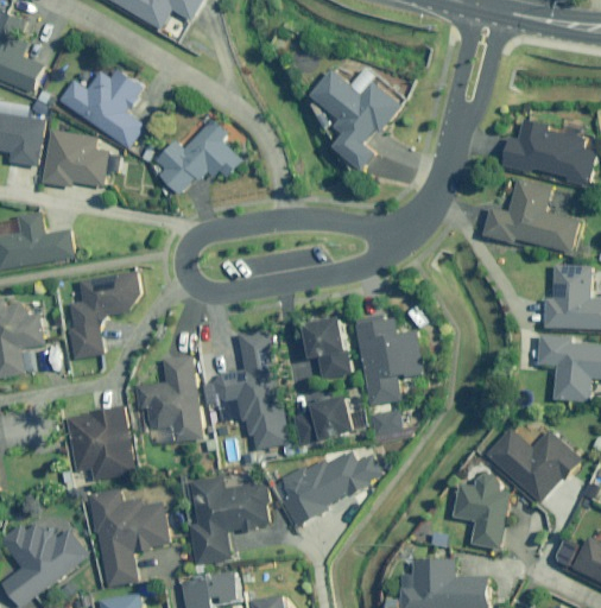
[(112,0),(159,29),(171,8),(189,19),(201,0),(112,0)]
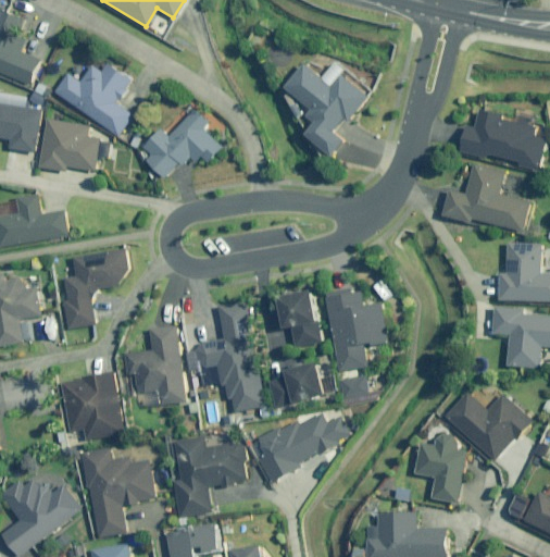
[(0,72),(29,85),(40,60),(22,51),(26,41),(13,36),(22,17),(0,8),(0,72)]
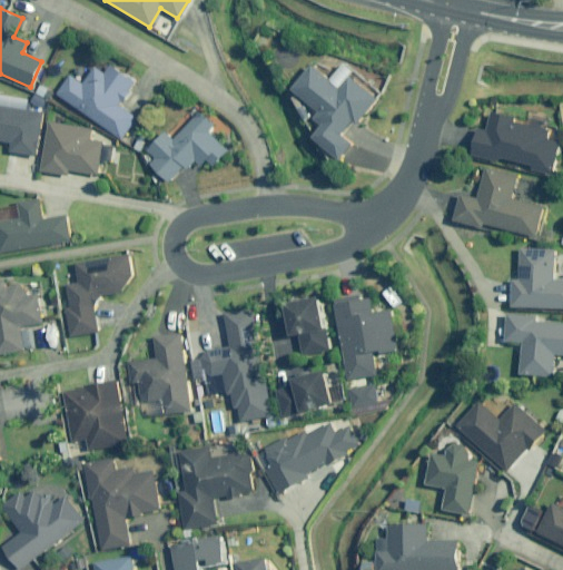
[(102,74),(92,67),(80,84),(68,74),(55,92),(117,138),(134,117),(118,106),(128,92),(125,90),(132,79),(110,62),(102,74)]
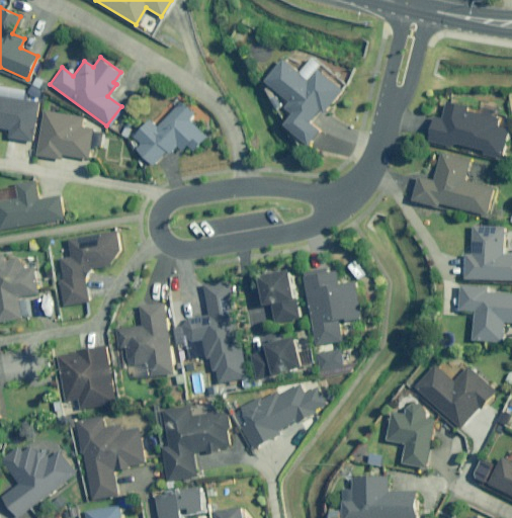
[(311,122),(323,107),(327,110),(343,89),(317,68),(308,79),(281,59),(264,81),(290,101),(285,107),(292,113),(283,123),(310,145),(321,130),(311,122)]
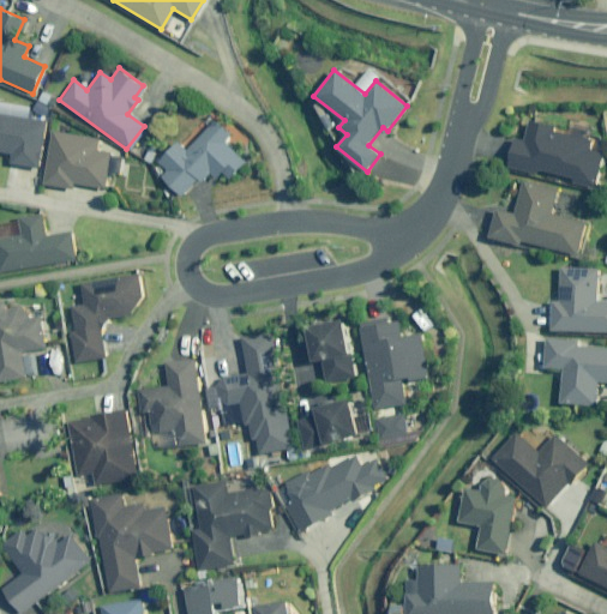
[(0,151),(4,152),(8,158),(7,163),(37,168),(44,120),(0,113),(0,151)]
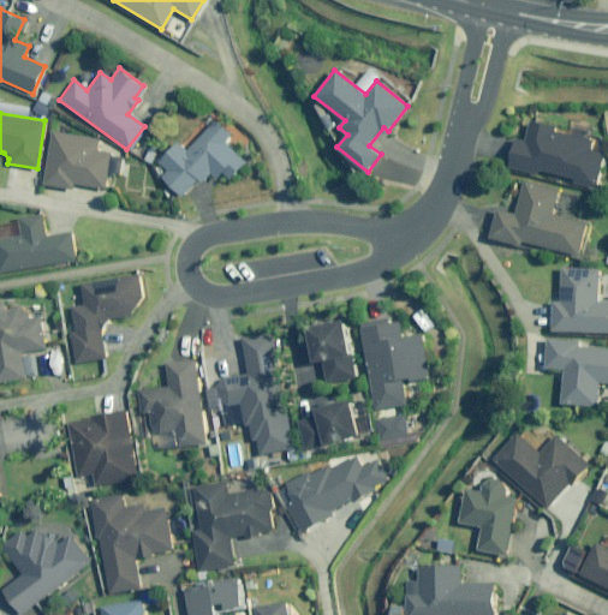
[(177,143),(158,161),(166,169),(159,177),(179,197),(197,178),(201,181),(209,173),(215,179),(222,173),(228,179),(244,163),(222,141),(230,133),(216,119),(184,151),(177,143)]
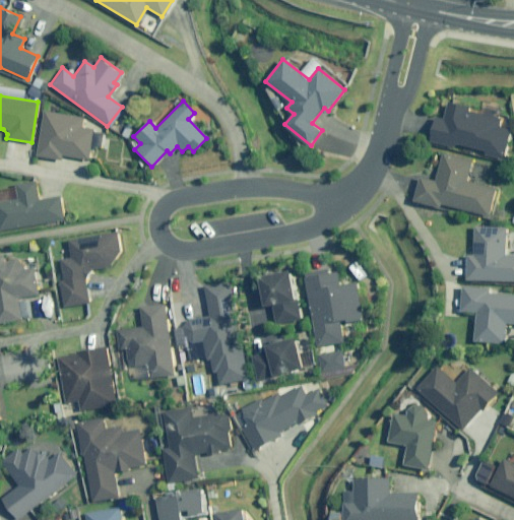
[(486,155),(503,159),(509,128),(500,126),(502,120),(468,113),(469,109),(447,104),(443,120),(435,118),(429,142),(455,148),(456,143),(487,150),(486,155)]
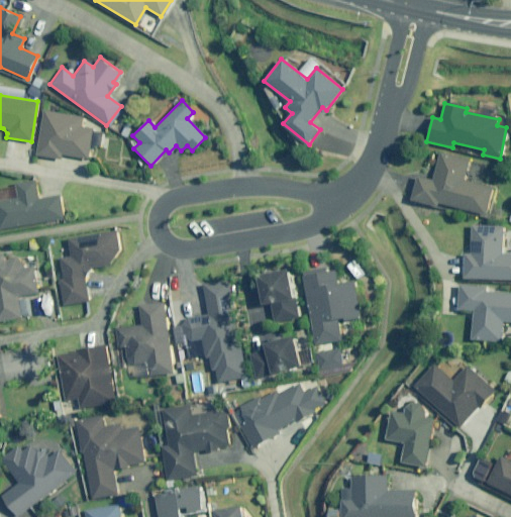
[(99,146),(101,132),(91,130),(92,127),(81,126),(82,116),(41,110),(35,154),(61,159),(61,153),(87,158),(89,144),(99,146)]
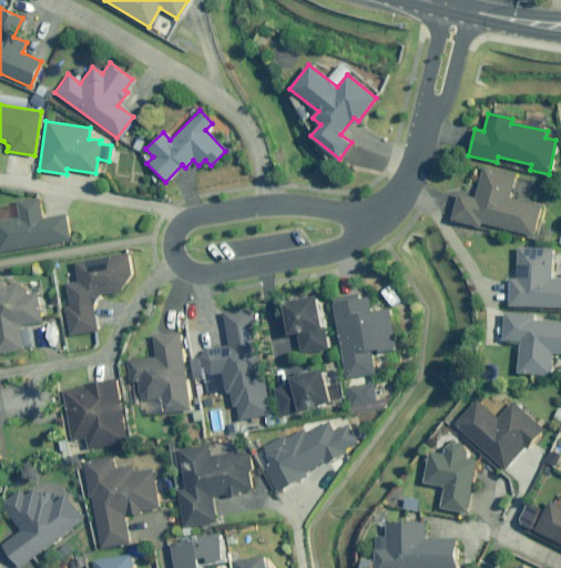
[(478,221),(531,234),(537,215),(527,213),(529,203),(508,198),(512,178),(481,170),(475,198),(457,194),(450,219),(477,225),(478,221)]
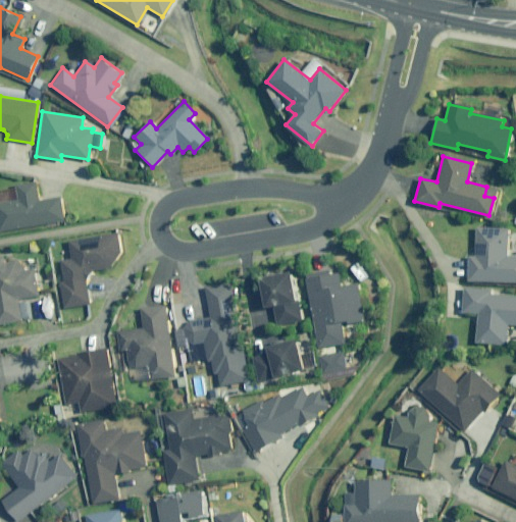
[(35,181),(14,185),(16,199),(0,201),(0,230),(63,220),(60,197),(38,200),(35,181)]
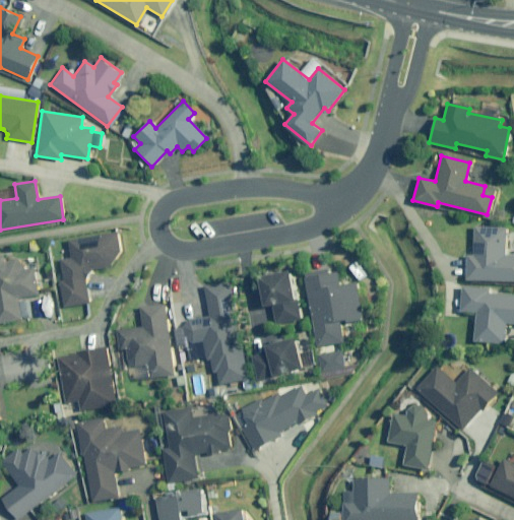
[(513,237),(504,237),(504,228),(473,226),(472,255),(466,255),(465,278),(513,280),(513,237)]
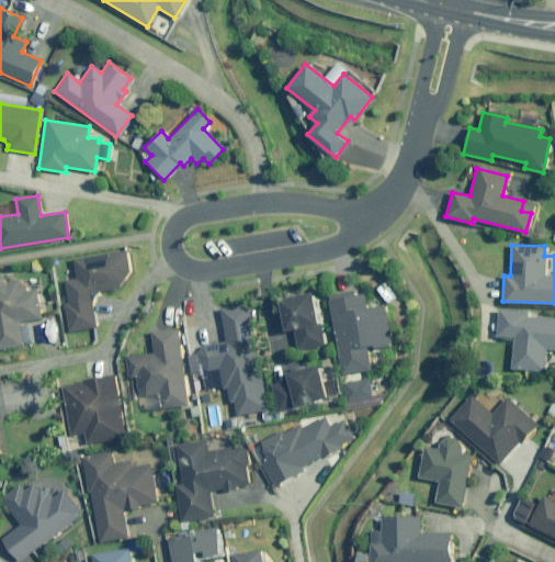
[(91,302),(99,292),(116,289),(128,272),(125,251),(71,260),(72,266),(65,267),(66,280),(64,280),(67,303),(64,304),(67,332),(95,327),(91,302)]
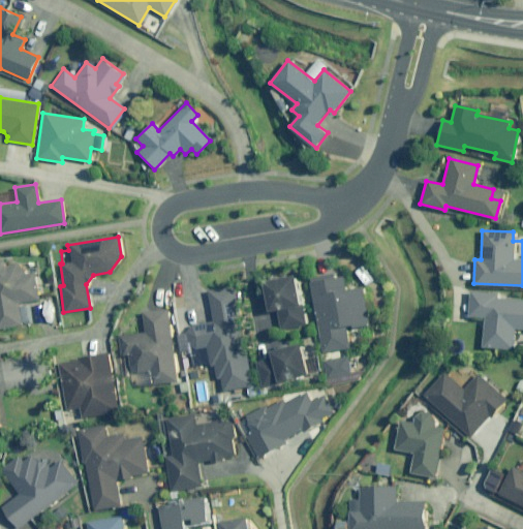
[(24,270),(14,263),(2,266),(1,259),(0,259),(0,328),(20,324),(16,304),(36,301),(32,273),(25,275),(24,270)]
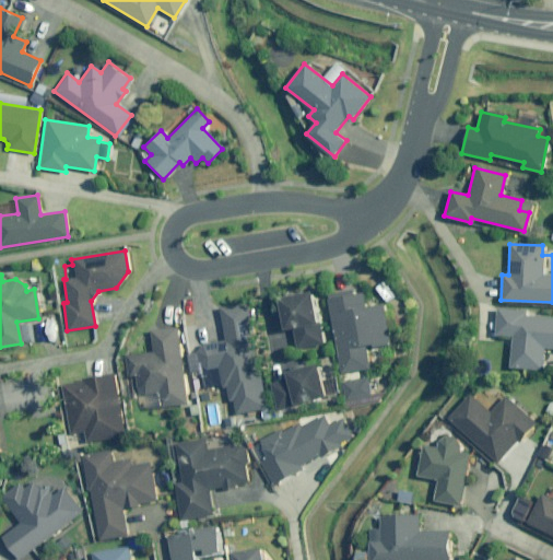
[(295,349),(322,343),(319,325),(321,324),(320,317),(316,290),(281,296),(287,330),(292,330),(295,349)]
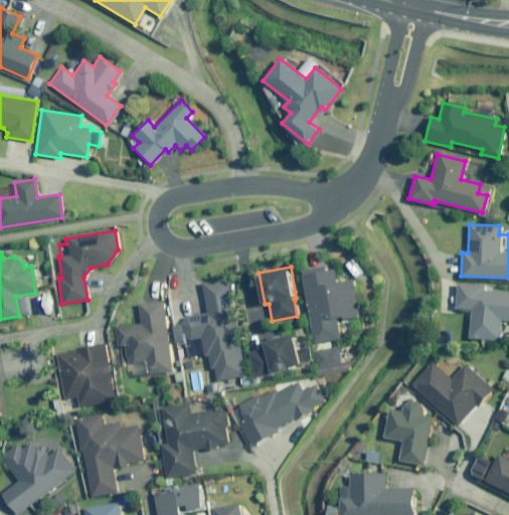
[(336,284),(333,268),(302,274),(314,344),(339,340),(336,321),(358,317),(352,281),(336,284)]
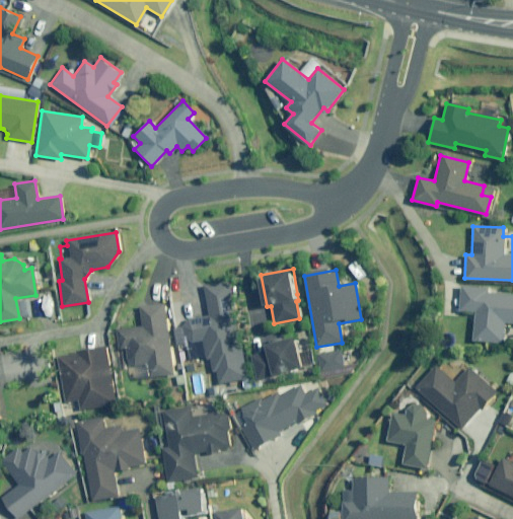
[(184,338),(184,339),(185,340),(188,359),(204,357),(205,360),(208,359),(210,372),(216,371),(218,383),(245,379),(229,281),(202,285),(207,314),(187,318),(188,320),(187,320),(186,321),(185,322),(184,322),(184,323),(182,324),(182,325),(181,326),(181,327),(181,328),(180,329),(180,330),(180,331),(180,332),(181,334),(181,335),(181,336),(182,337),(182,338),(184,338)]
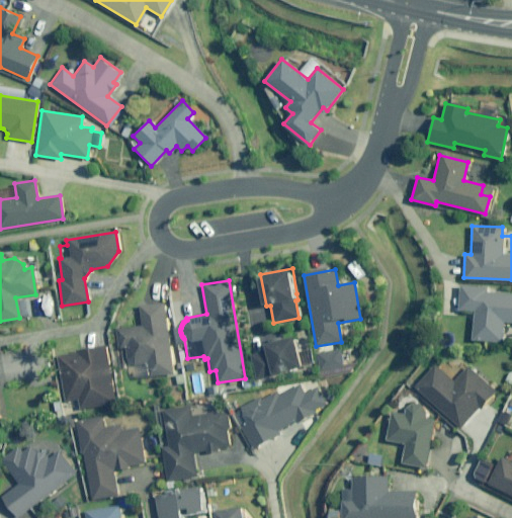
[(493,288),(459,285),(458,310),(473,311),(471,339),(501,341),(503,322),(511,322),(511,294),(492,293),(493,288)]
